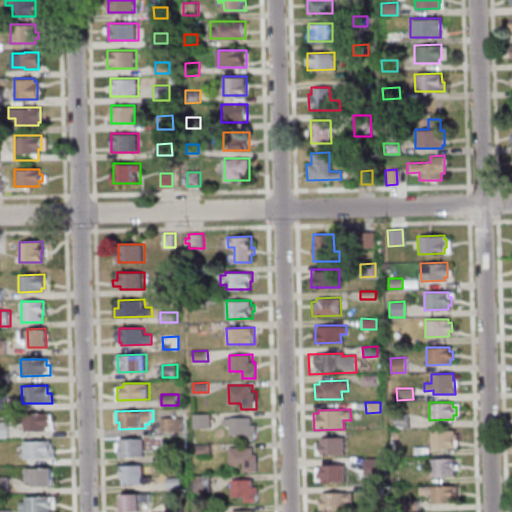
[(194,414),(194,428),(212,428),(212,413),(194,414)]
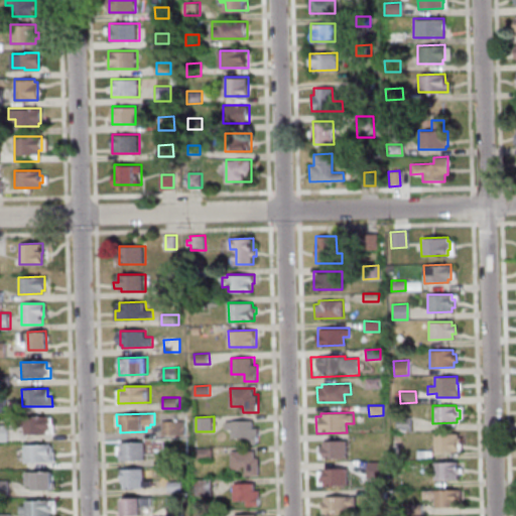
[(410,416),(410,430),(396,431),(395,417),(410,416)]
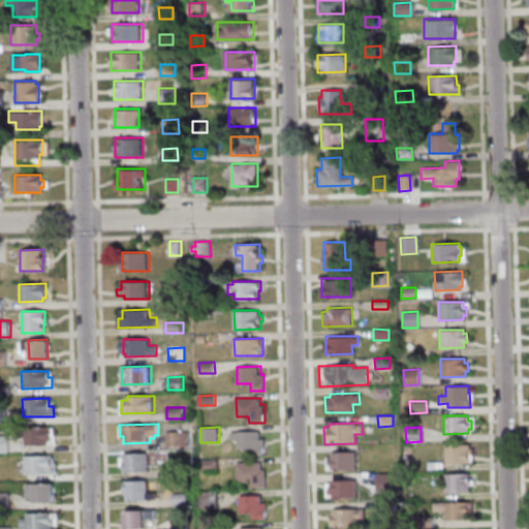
[(14,437),(14,429),(51,429),(52,435),(53,435),(53,444),(24,445),(24,437),(14,437)]
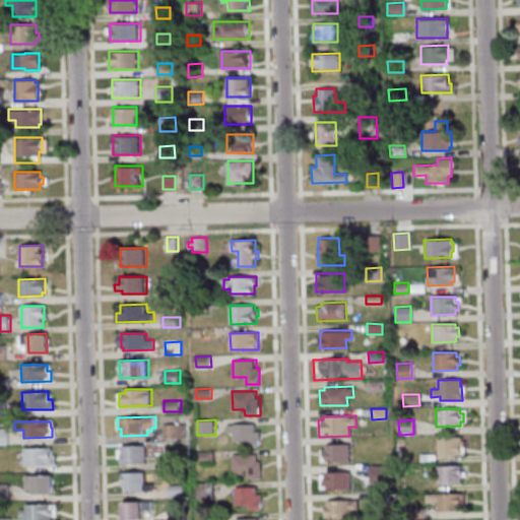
[(164,424),(165,439),(188,438),(188,424),(164,424)]
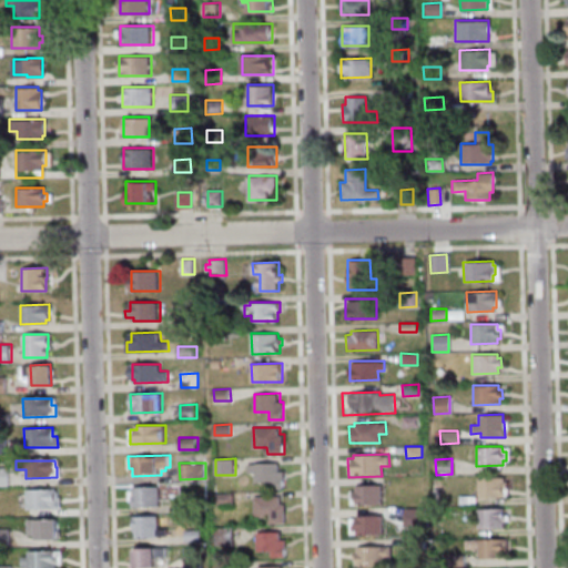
[(249,463),(249,473),(255,473),(255,482),(269,482),(270,488),(286,487),(285,470),(281,470),(281,463),(249,463)]
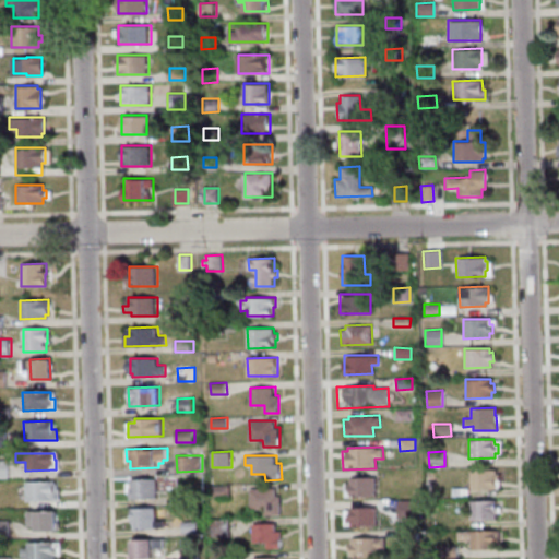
[(470,470),(471,489),(496,488),(496,480),(498,480),(498,473),(496,473),(495,470),(470,470)]
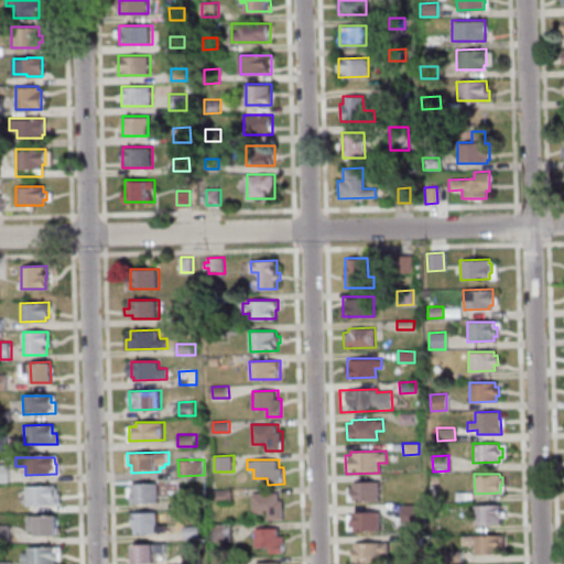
[(177,481),(177,495),(205,494),(205,480),(177,481)]
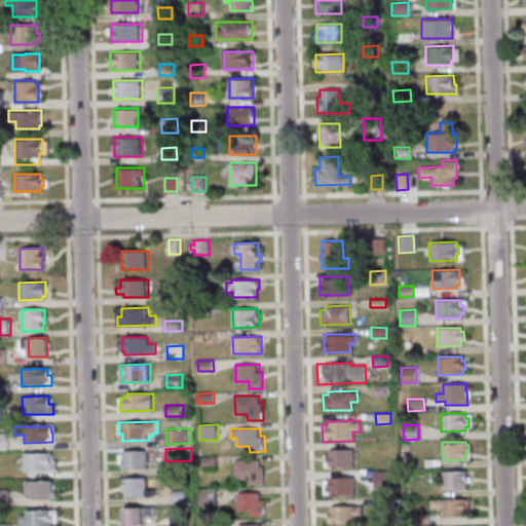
[(325,468),(352,467),(352,449),(324,451),(325,468)]
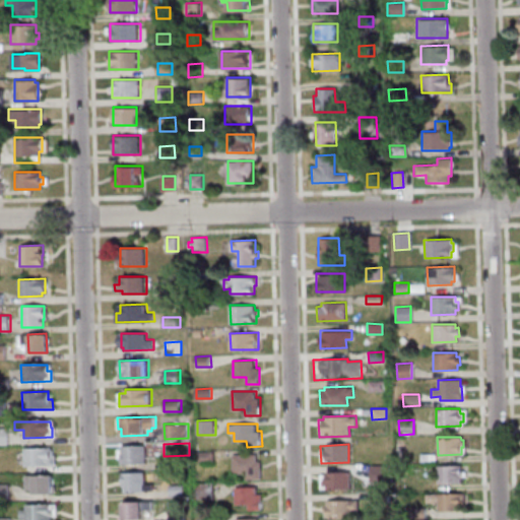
[(147,445),(122,446),(122,449),(119,449),(119,458),(122,458),(122,464),(147,463),(147,445)]
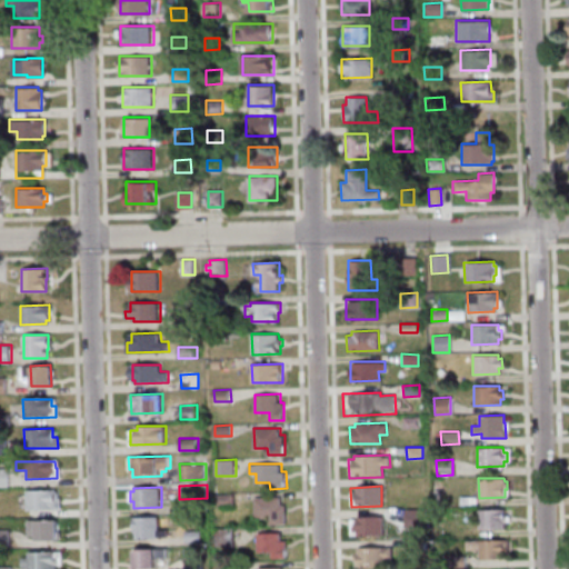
[(26,510),(26,490),(53,490),(53,498),(59,498),(59,509),(26,510)]
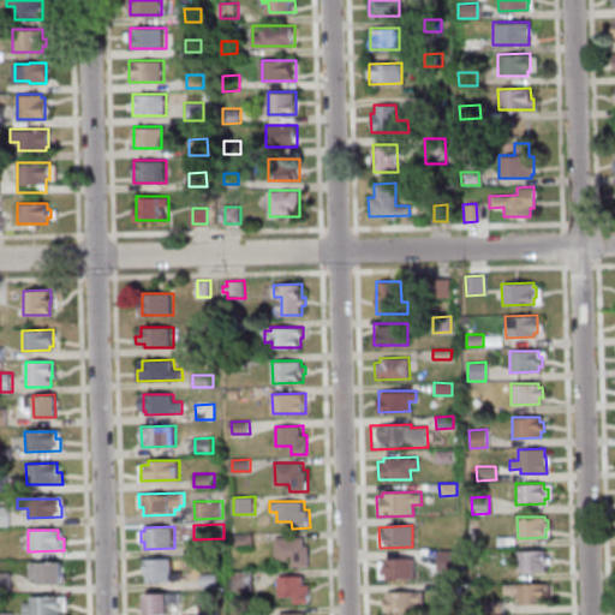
[(234,535),(234,547),(254,547),(254,535),(234,535)]
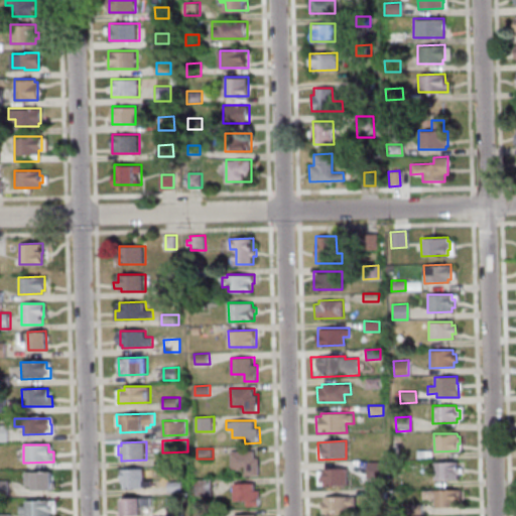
[(232,452),(233,469),(244,469),(245,475),(261,475),(261,458),(256,458),(256,452),(232,452)]
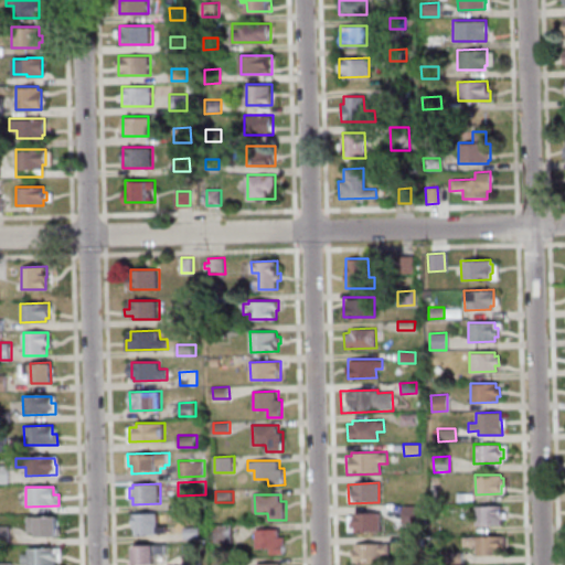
[(473,505),(500,504),(500,512),(502,512),(502,519),(500,519),(500,524),(473,525),(473,505)]
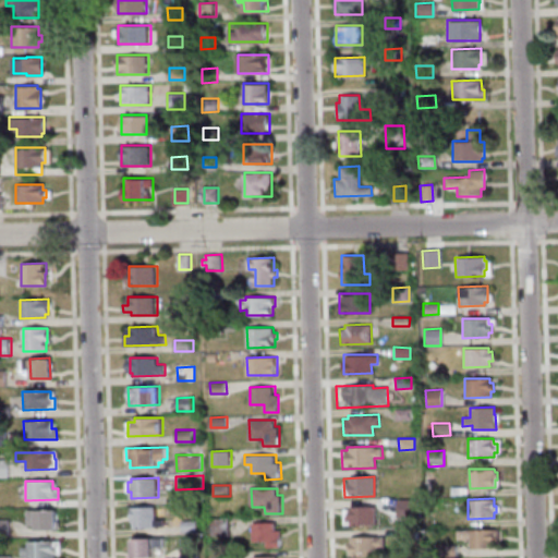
[(397,518),(420,519),(420,500),(397,500),(397,518)]
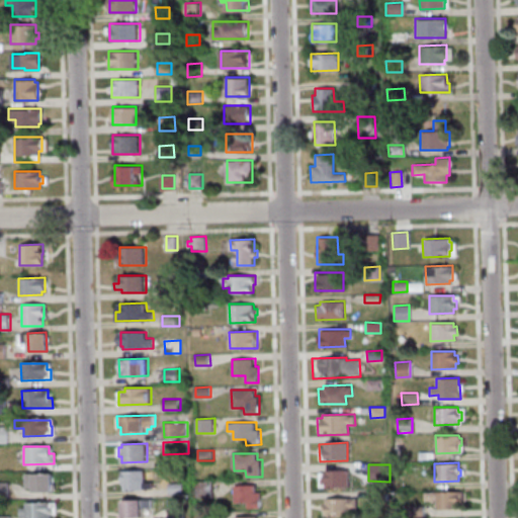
[(321,478),(321,485),(324,485),(324,489),(348,488),(347,468),(324,469),(324,477),(321,478)]
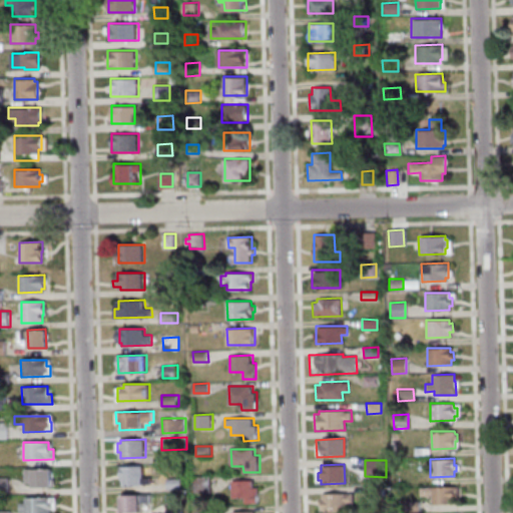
[(145,465),(121,466),(122,479),(124,479),(124,486),(153,485),(153,477),(145,477),(145,465)]
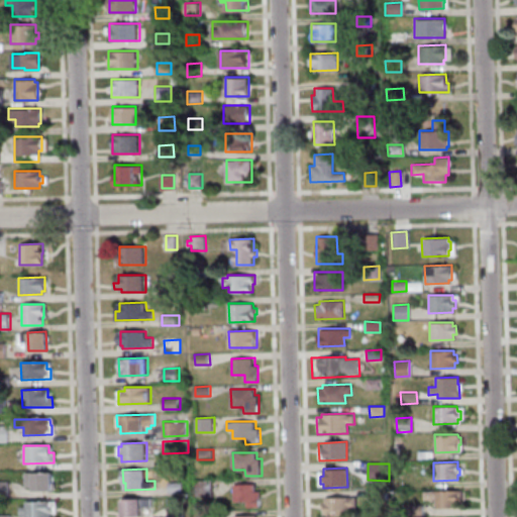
[(50,472),(50,491),(31,491),(31,487),(24,487),(23,473),(50,472)]
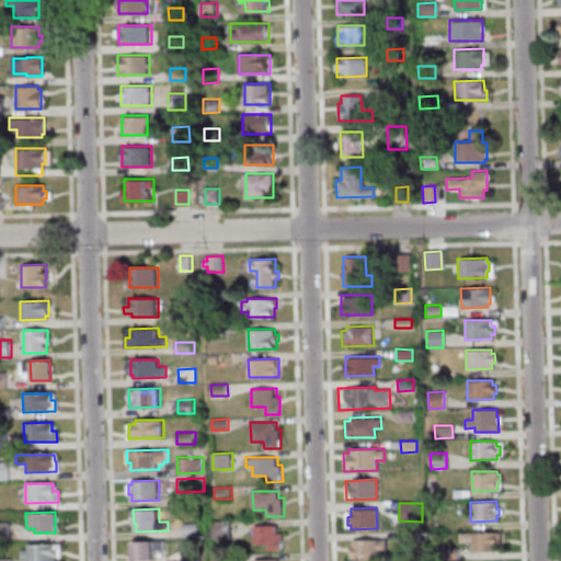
[(213,521),(213,538),(231,538),(231,521),(213,521)]
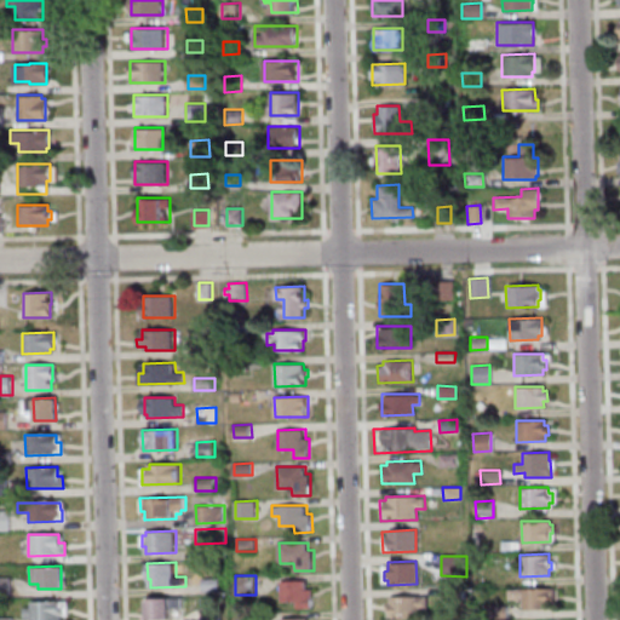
[(202,579),(202,591),(220,591),(220,578),(202,579)]
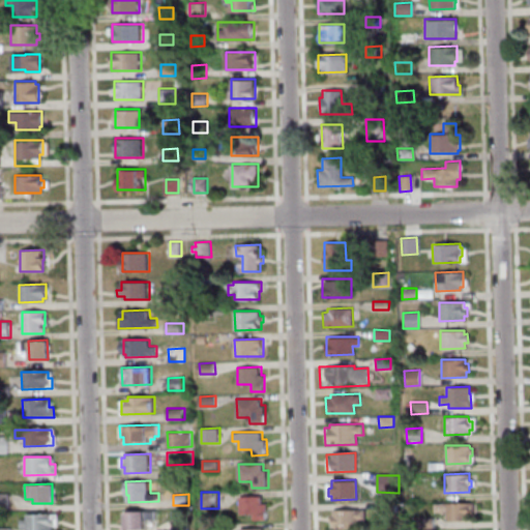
[(239,496),(239,512),(253,512),(253,520),(268,520),(268,503),(264,503),(264,496),(239,496)]
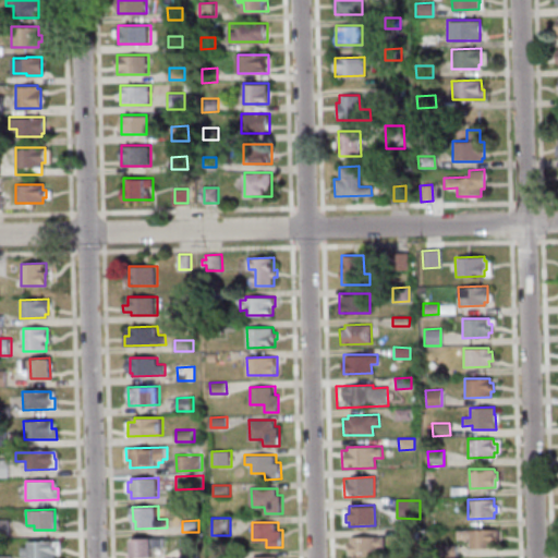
[(457,530),(497,529),(498,542),(495,542),(495,548),(470,549),(470,541),(464,541),(464,540),(457,540),(457,530)]
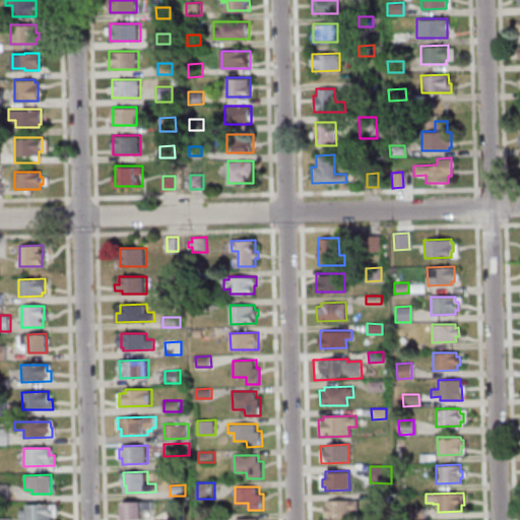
[(374,504),(388,504),(388,494),(374,494),(374,504)]
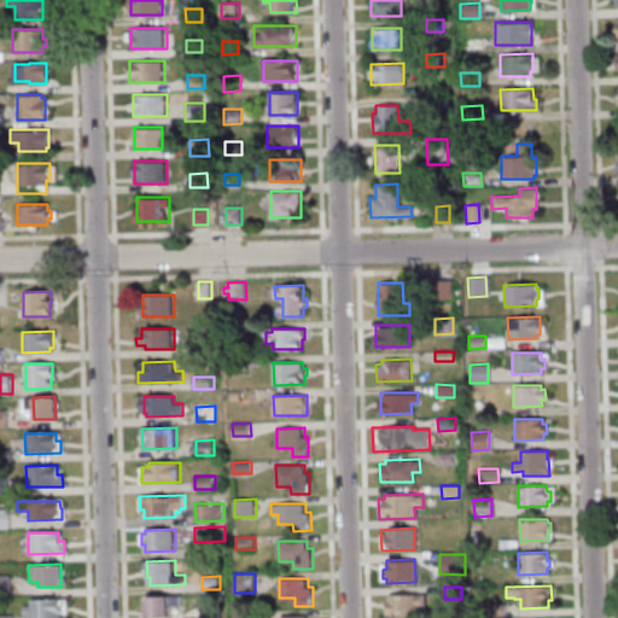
[(384,602),(384,617),(415,617),(415,606),(425,606),(425,594),(386,594),(386,602),(384,602)]
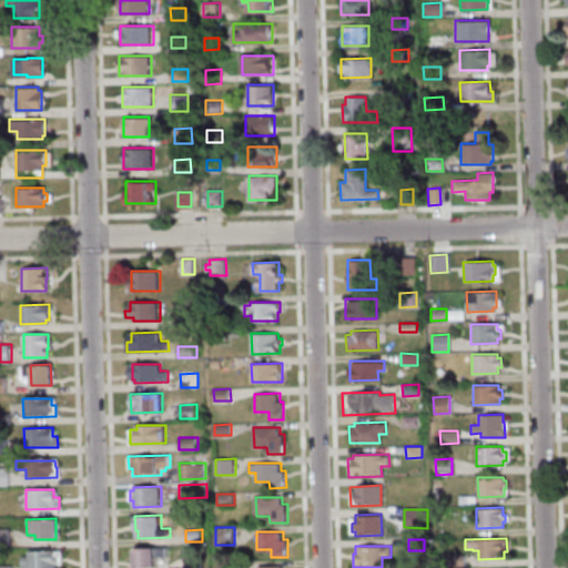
[(169,548),(134,548),(134,567),(158,567),(158,557),(169,557),(169,548)]
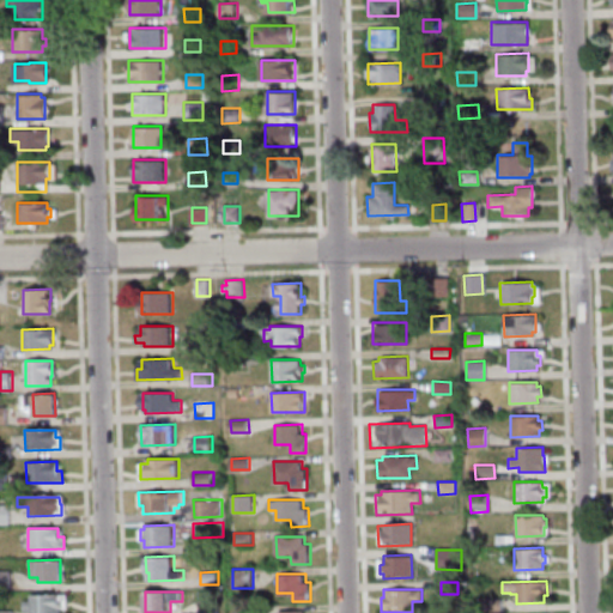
[(28,596),(64,595),(64,608),(58,608),(58,612),(29,612),(29,611),(22,611),(22,601),(28,601),(28,596)]
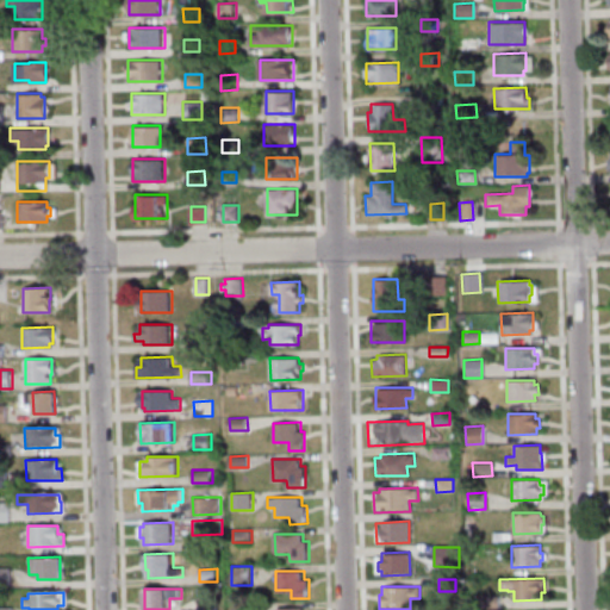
[(497,596),(497,609),(480,609),(480,597),(497,596)]
